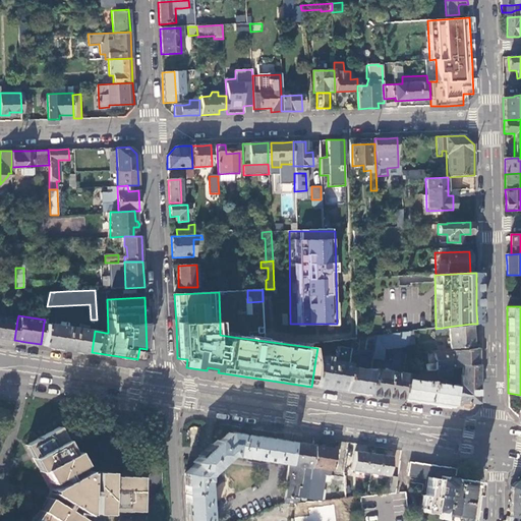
[(17,320),(0,316),(0,338),(1,338),(14,340),(17,320)]
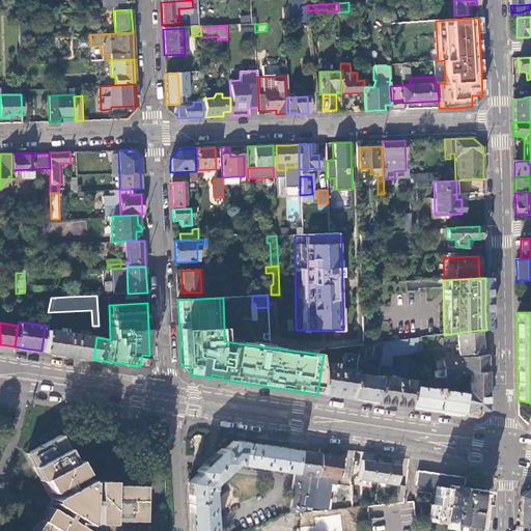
[(96,337),(45,329),(42,351),(42,352),(67,356),(93,359),(96,337)]
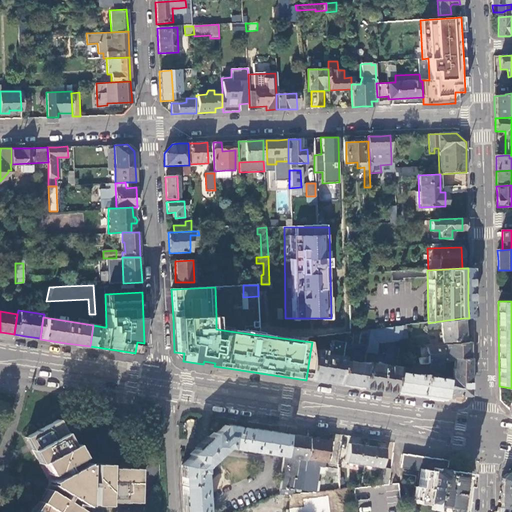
[(465,340),(463,318),(440,321),(441,343),(465,340)]
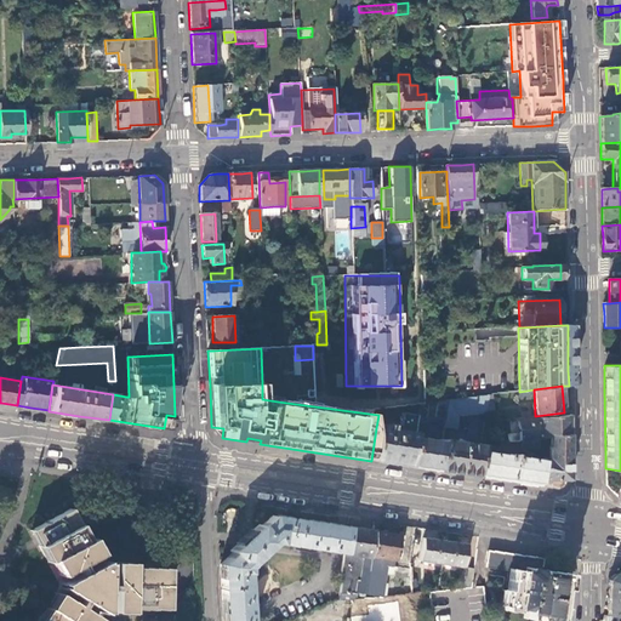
[(488,396),(448,400),(444,421),(444,427),(455,429),(457,414),(485,411),(485,409),(488,396)]
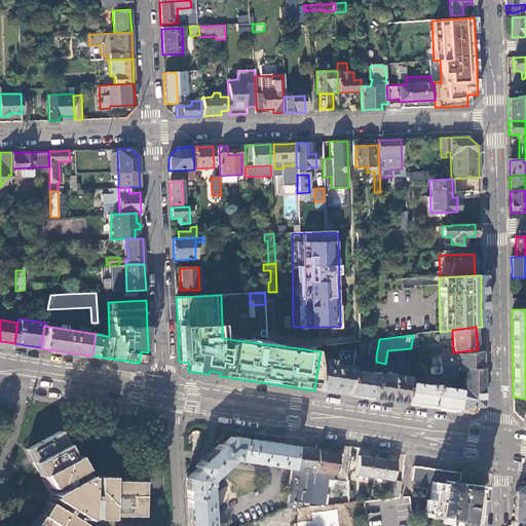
[(379,339),(355,343),(353,351),(353,357),(360,358),(361,355),(367,357),(367,354),(376,357),(379,339)]
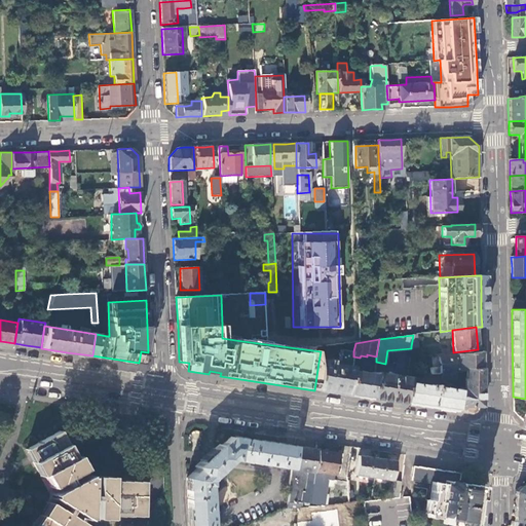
[(318,363),(314,390),(327,391),(347,395),(350,372),(353,357),(353,351),(341,349),(339,360),(331,359),(330,365),(318,363)]
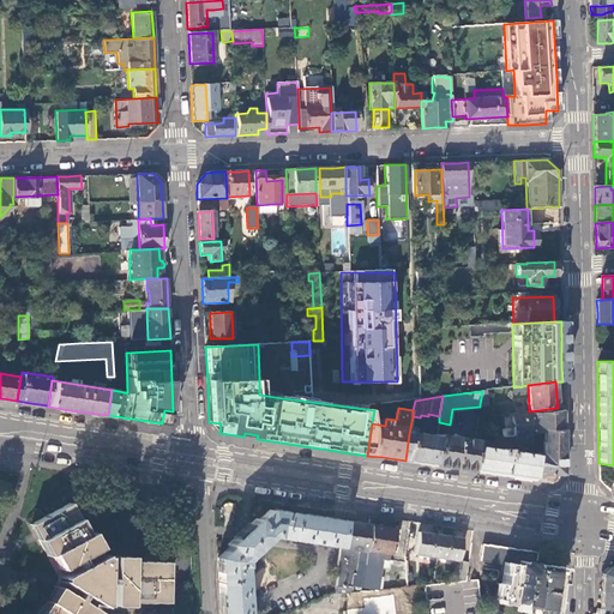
[(563,417),(563,410),(511,417),(512,428),(501,431),(501,438),(515,435),(528,434),(542,433),(542,431),(563,431),(563,417)]
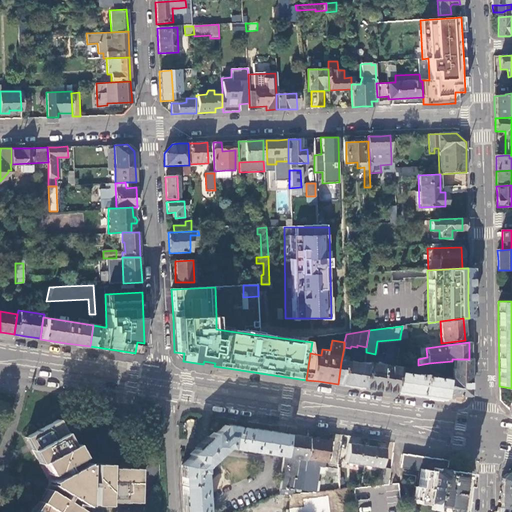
[(470,373),(469,359),(452,359),(452,361),(453,378),(470,381),(470,373)]
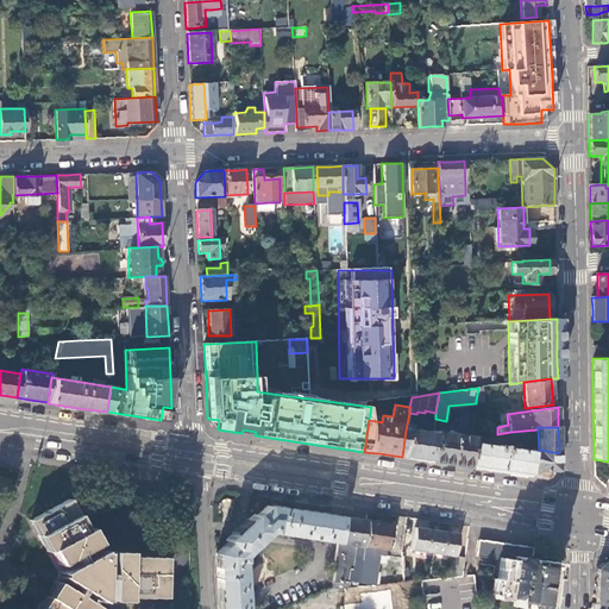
[(415,459),(428,462),(433,434),(406,431),(402,457),(415,459)]
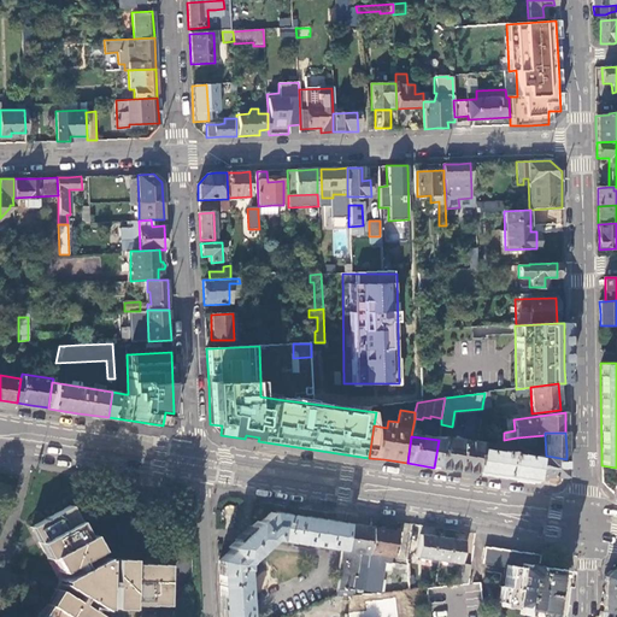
[(479,442),(477,442),(439,436),(439,440),(434,468),(465,471),(474,472),(477,448),(479,442)]
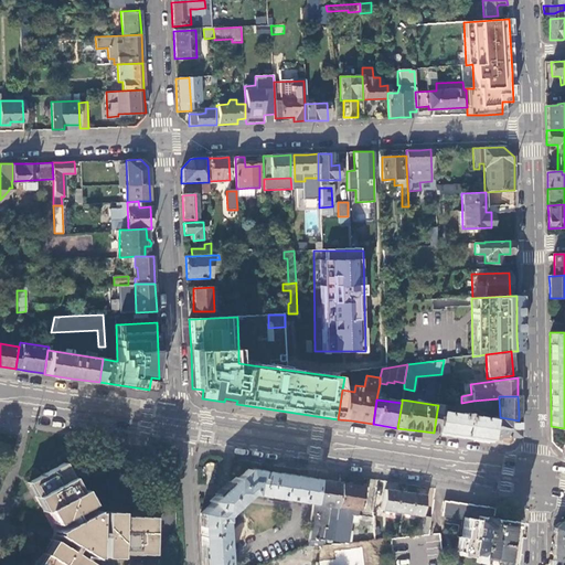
[(487,407),(486,400),(473,401),(475,411),(479,411),(479,407),(487,407)]
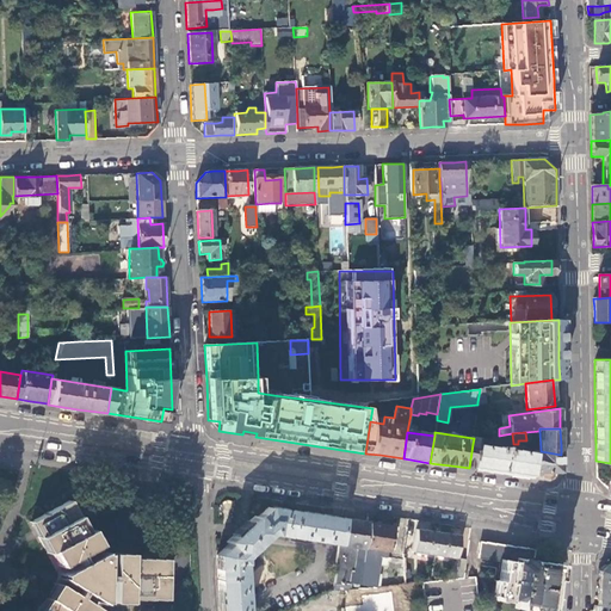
[(498,449),(473,444),(469,468),(501,474),(529,477),(532,454),(506,450),(506,449),(498,448),(498,449)]
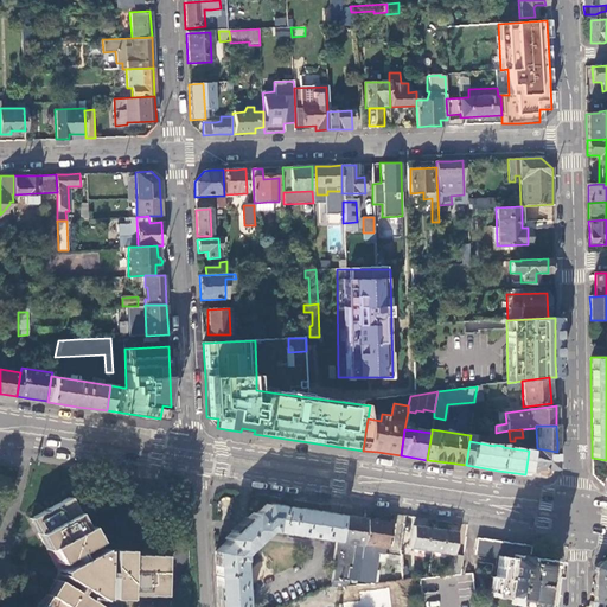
[(530,447),(529,451),(525,474),(543,477),(557,471),(557,458),(557,452),(537,448),(530,447)]
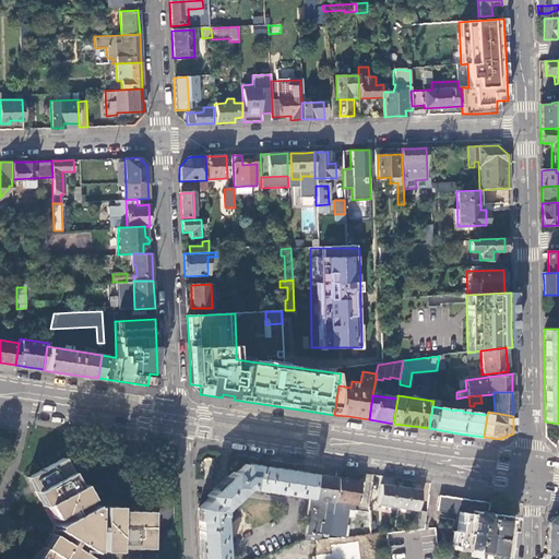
[(64,458),(38,472),(27,478),(31,485),(35,492),(35,494),(50,519),(55,527),(51,533),(42,549),(35,558),(86,558),(92,551),(149,552),(149,539),(149,530),(150,522),(150,509),(93,507),(64,458)]
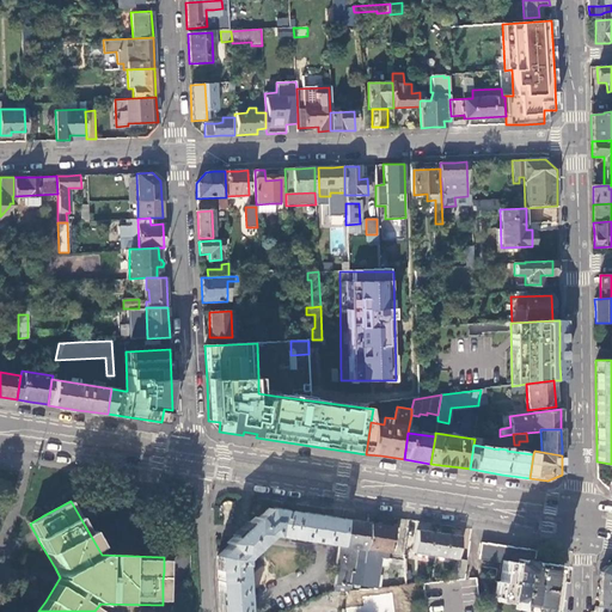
[(219,611),(245,611),(243,560),(269,534),(334,544),(338,545),(342,519),(336,518),(269,508),(257,519),(256,518),(245,527),(226,544),(228,545),(216,557),(219,611)]
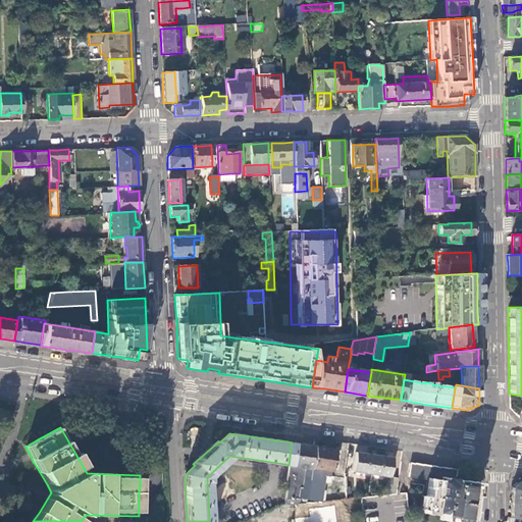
[(289,465),(284,487),(286,487),(284,499),(298,501),(298,499),(307,500),(314,446),(292,442),(289,465)]
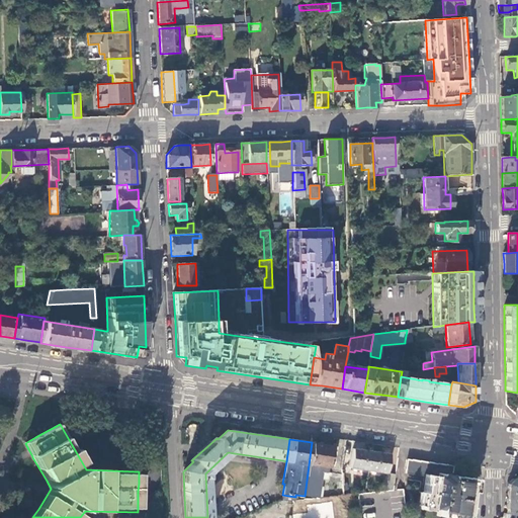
[(334,445),(312,442),(305,496),(318,497),(321,477),(327,478),(328,468),(331,468),(334,445)]
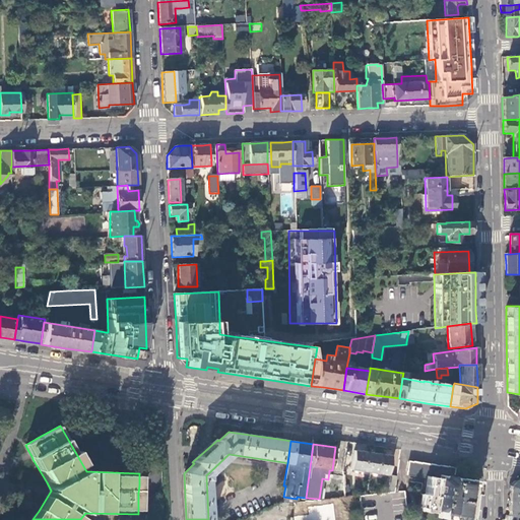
[(370,472),(373,453),(354,450),(351,469),(370,472)]
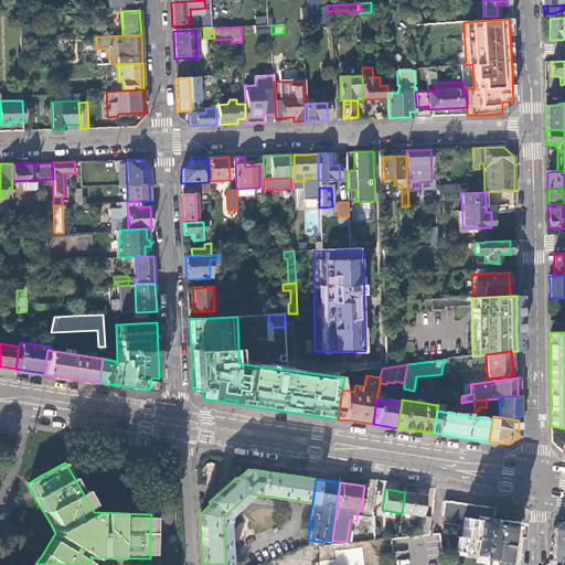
[(425,496),(405,492),(402,513),(422,515),(425,496)]
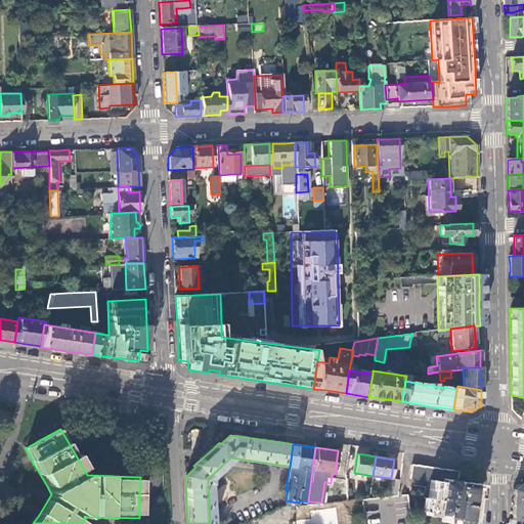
[(440,518),(467,523),(473,483),(454,480),(456,471),(410,464),(408,478),(428,481),(424,512),(441,515),(440,518)]
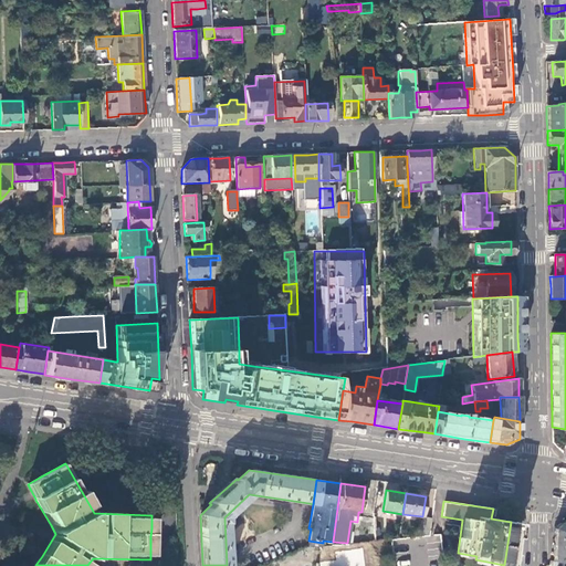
[(384,517),(374,516),(376,536),(386,535),(384,517)]
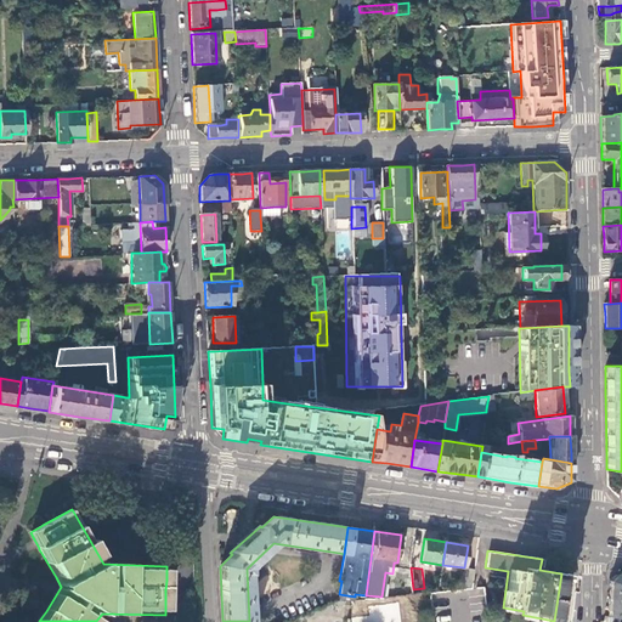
[(474,569),(464,567),(462,583),(471,582),(474,569)]
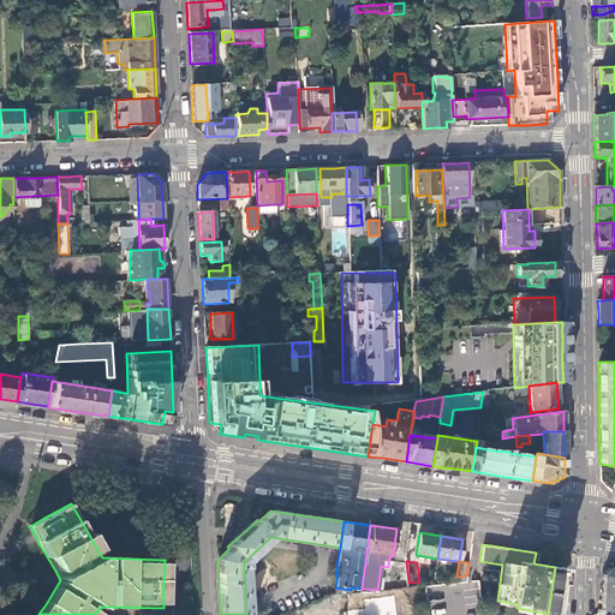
[(601,610),(614,610),(614,567),(609,567),(602,574),(601,595),(601,610)]
